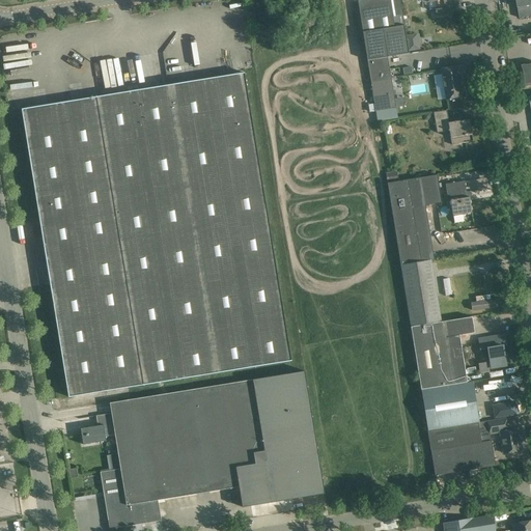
[(363,0),(358,1),(366,60),(387,57),(409,53),(404,25),(399,0),(363,0)]
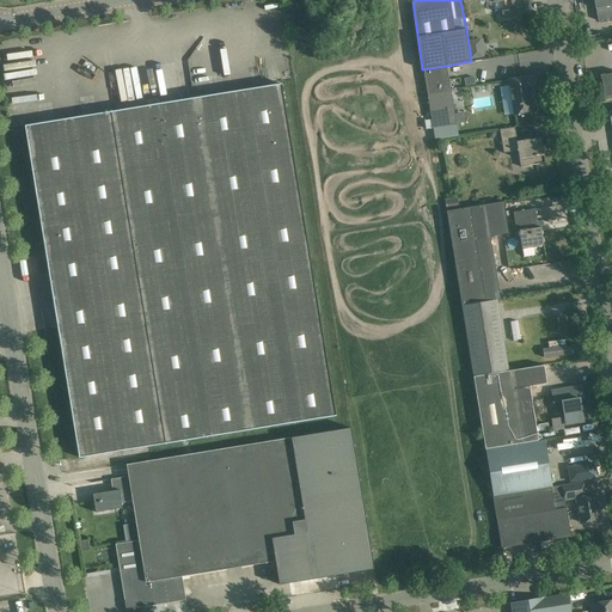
[(490,0),(491,4),(503,1),(505,11),(501,12),(502,19),(521,16),(518,0),(490,0)]
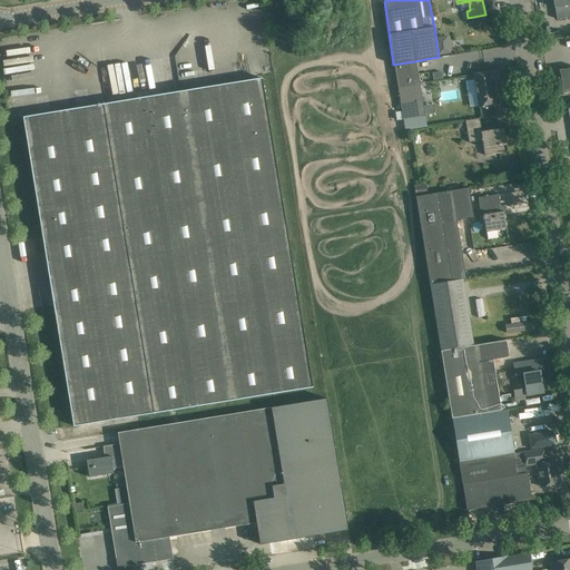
[(569,0),(552,0),(556,19),(569,17),(569,0)]
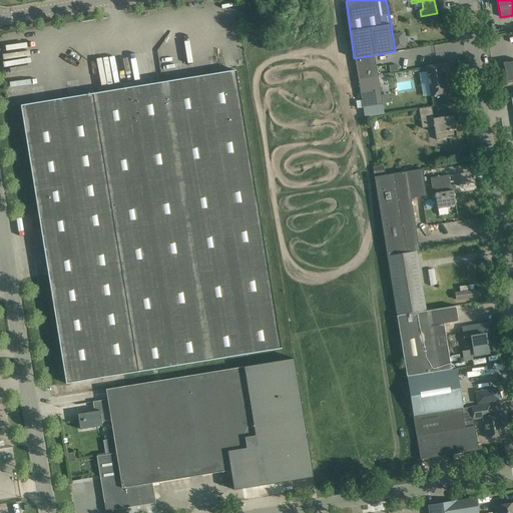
[(399,33),(393,34),(395,49),(405,47),(404,42),(400,43),(399,33)]
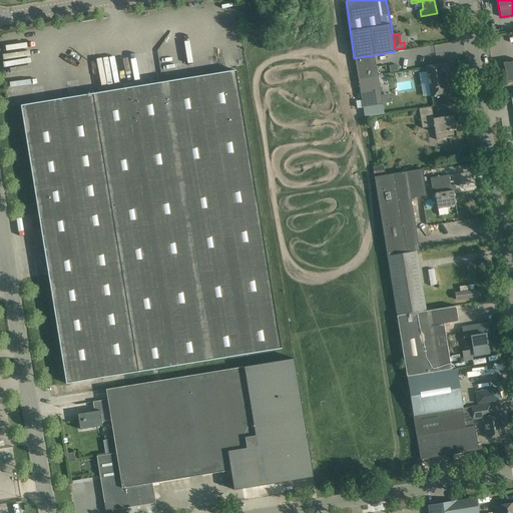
[(374,55),(354,58),(362,108),(382,105),(374,55)]
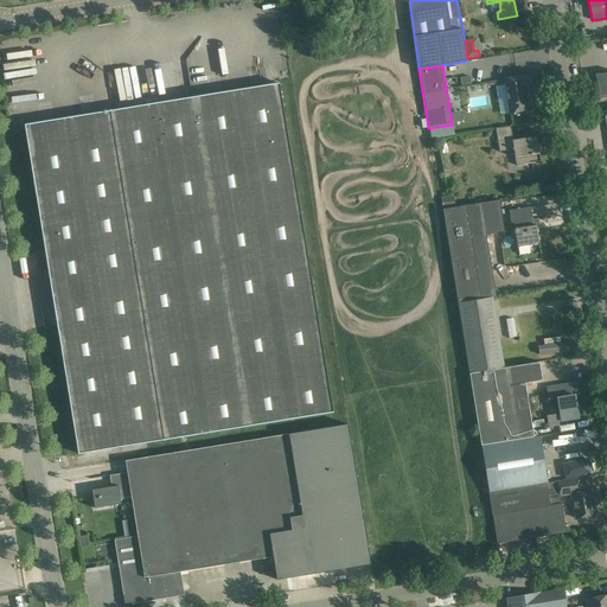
[(606,72),(595,75),(598,89),(595,89),(598,100),(606,97),(606,72)]
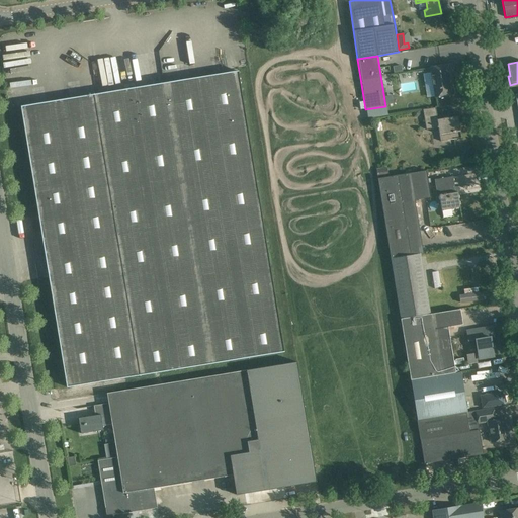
[(402,65),(393,67),(394,73),(403,72),(402,65)]
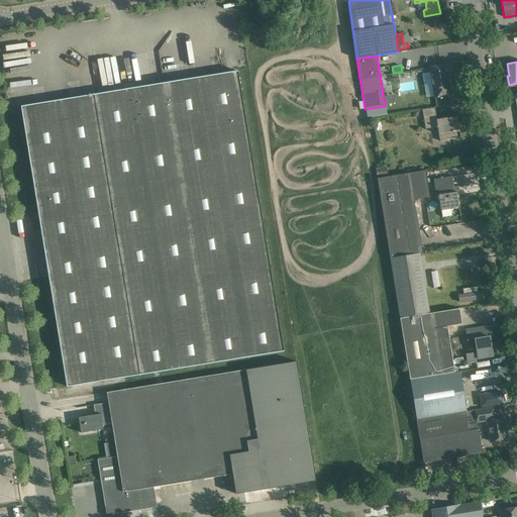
[(453,95),(448,65),(429,68),(434,98),(453,95)]
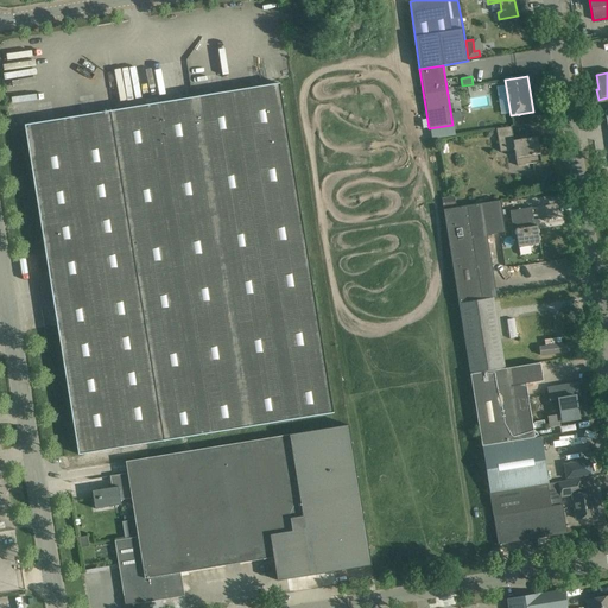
[(334,413),(279,83),(25,125),(78,455),(334,413)]
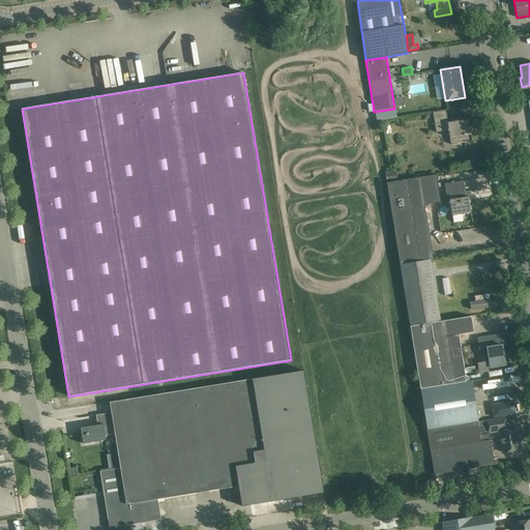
[(447,122),(445,111),(433,113),(436,133),(448,130),(450,145),(472,141),(468,119),(447,122)]
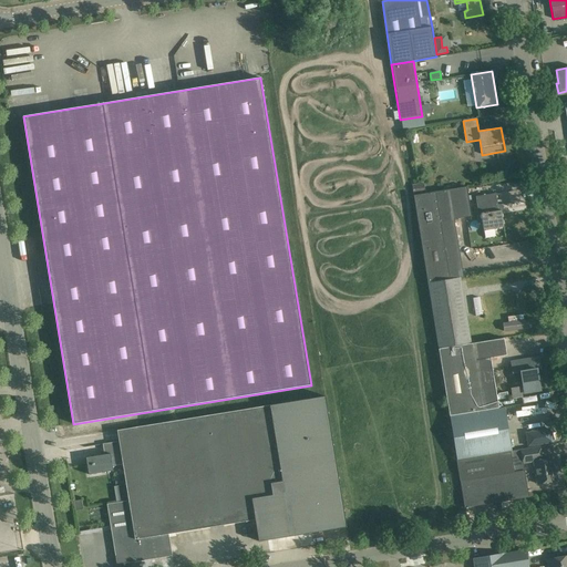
[(424,183),(412,185),(413,195),(425,194),(424,183)]
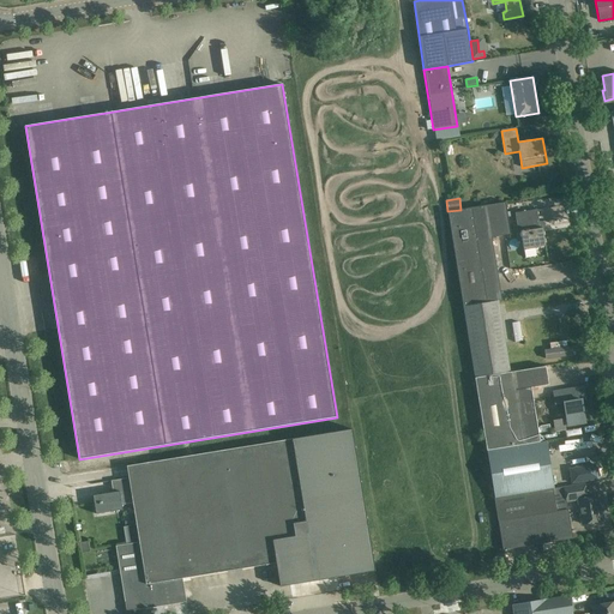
[(447,212),(463,307),(499,301),(501,300),(491,238),(511,234),(505,203),(471,209),(447,212)]
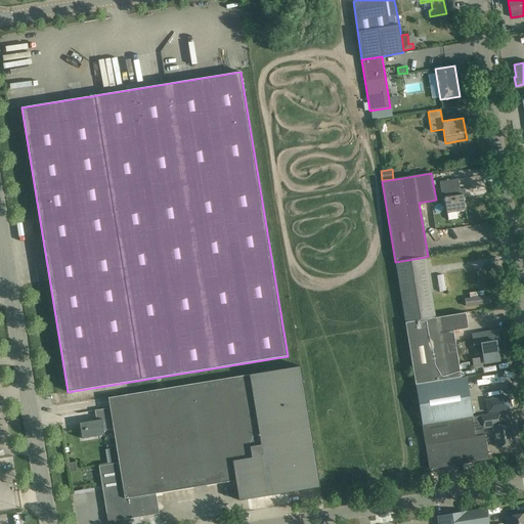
[(461,194),(459,179),(439,181),(441,193),(443,192),(447,214),(466,211),(463,194),(461,194)]
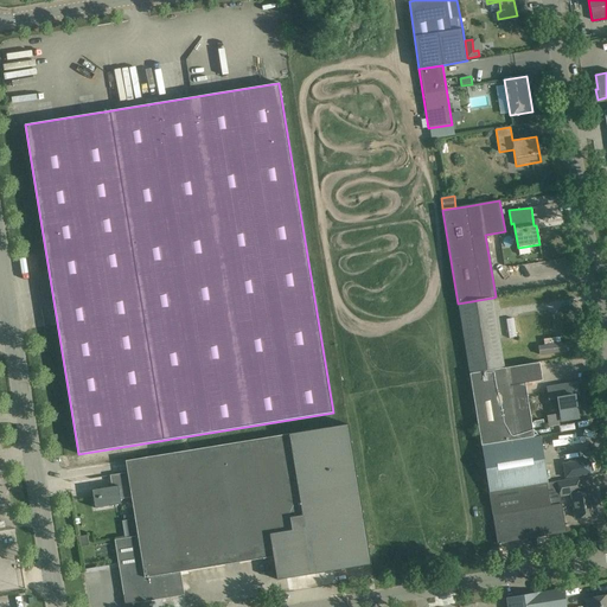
[(468,374),(504,368),(493,298),(458,304),(468,374)]
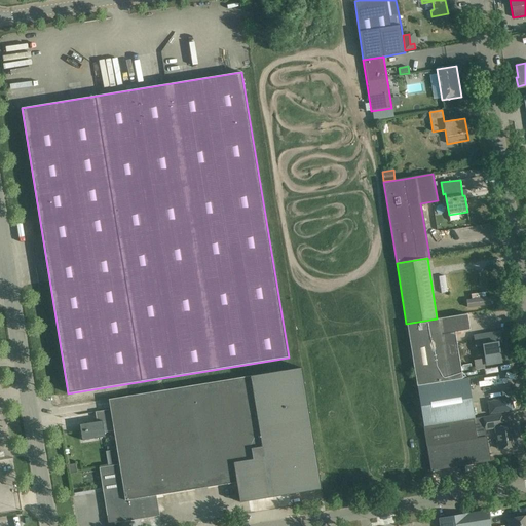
[(486,297),(485,292),(471,294),(472,299),(466,300),(467,308),(498,304),(497,296),(486,297)]
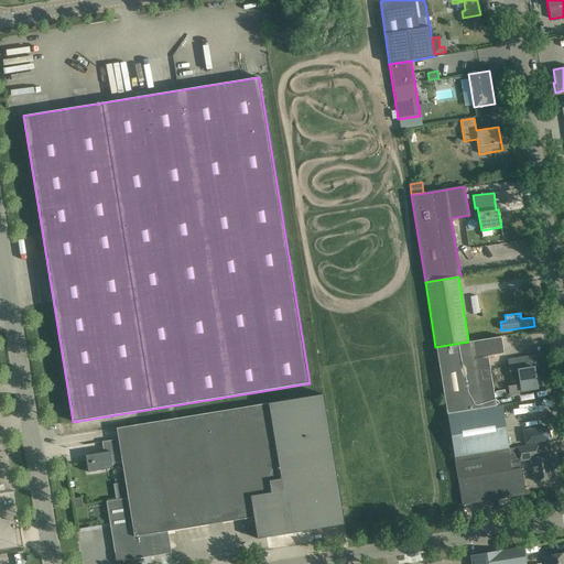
[(501,336),(468,342),(435,347),(446,414),(496,405),(488,356),(503,354),(501,336)]
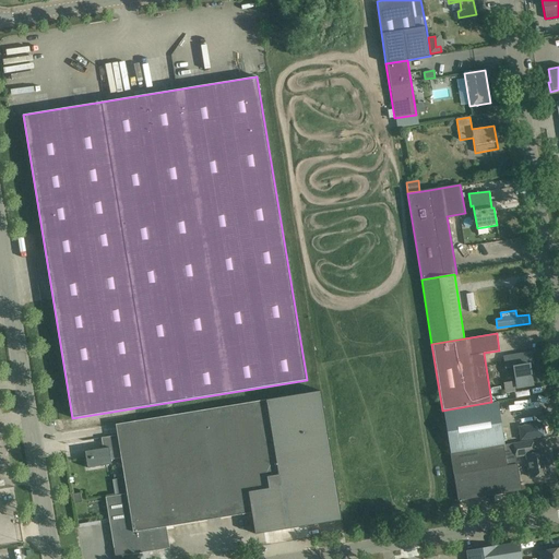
[(515,380),(503,382),(504,393),(515,392),(514,389),(533,385),(532,379),(534,379),(533,372),(531,372),(528,365),(533,364),(531,353),(503,357),(507,375),(514,373),(515,380)]
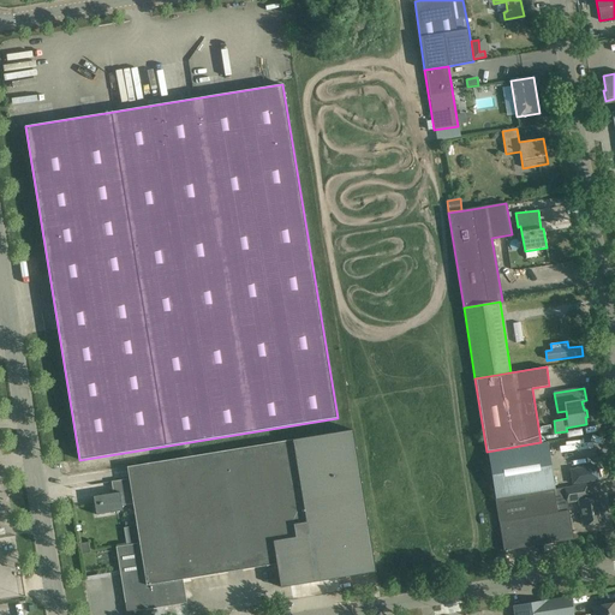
[(550,425),(541,428),(542,436),(551,435),(550,425)]
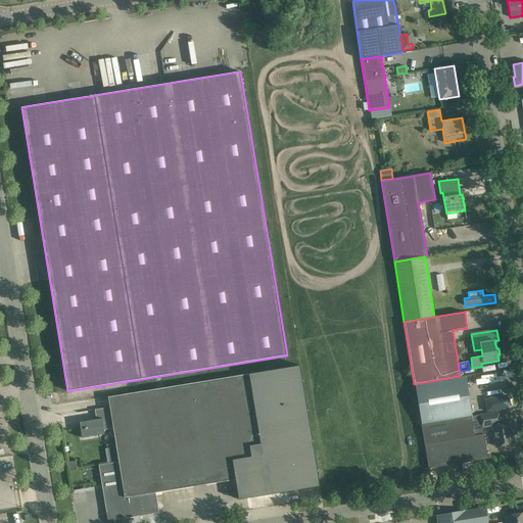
[(299,366),(248,374),(262,455),(232,460),(235,480),(238,500),(320,486),(299,366)]
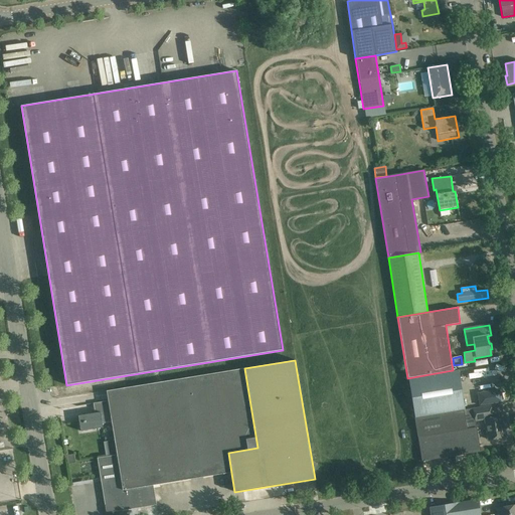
[(107,391),(108,401),(112,421),(117,455),(97,458),(106,513),(156,505),(153,485),(231,473),(228,453),(258,448),(244,368),(107,391)]
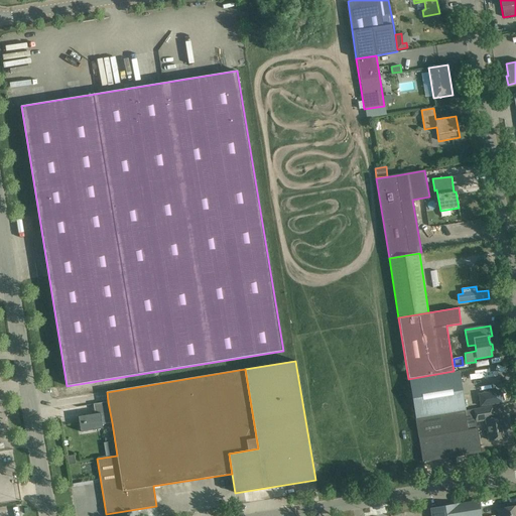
[(471,379),(498,376),(497,370),(470,373),(471,379)]
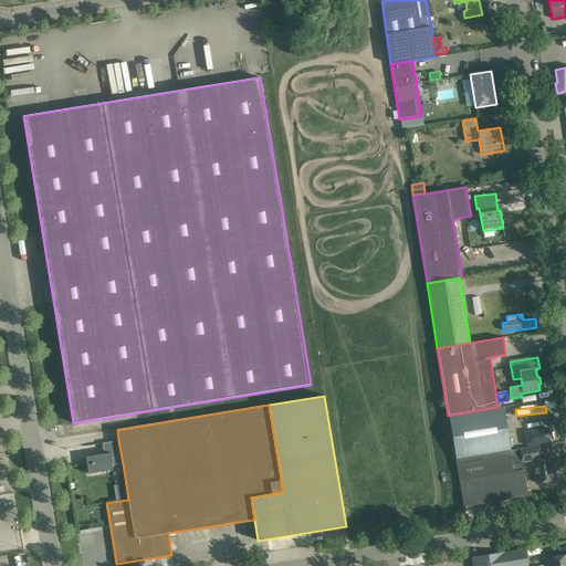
[(449,416),(456,459),(511,450),(503,408),(449,416)]
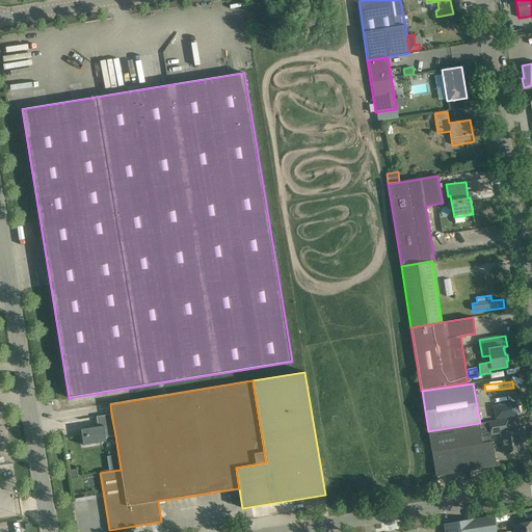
[(106,437),(115,435),(111,415),(96,417),(98,427),(81,429),(83,446),(106,442),(106,437)]
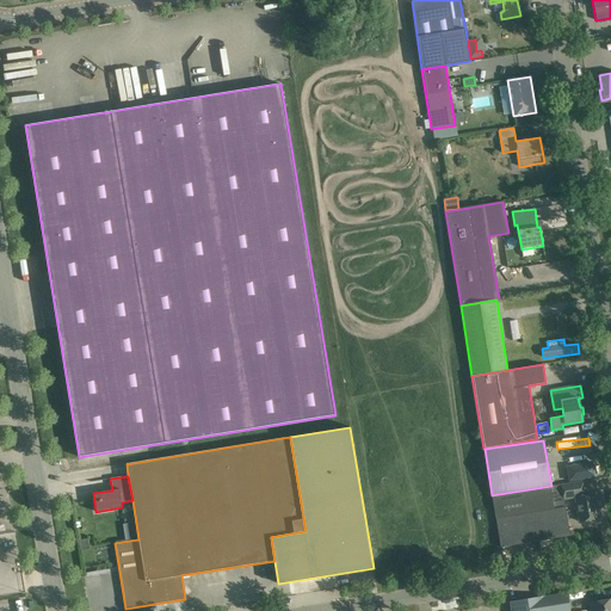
[(594,493),(582,495),(580,482),(561,485),(563,498),(575,497),(580,522),(599,518),(594,493)]
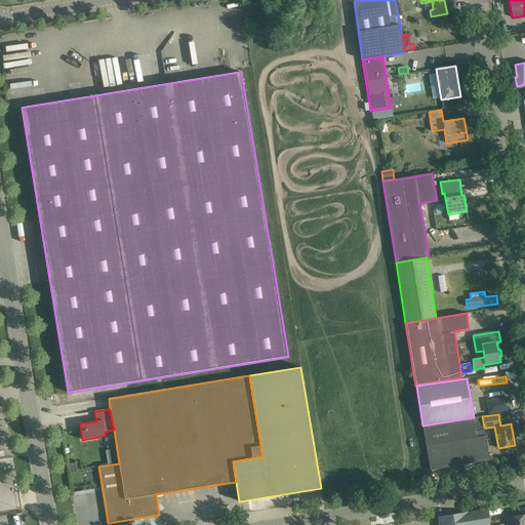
[(482,416),(422,427),(426,445),(430,471),(489,460),(488,450),(485,436),(484,428),(482,416)]
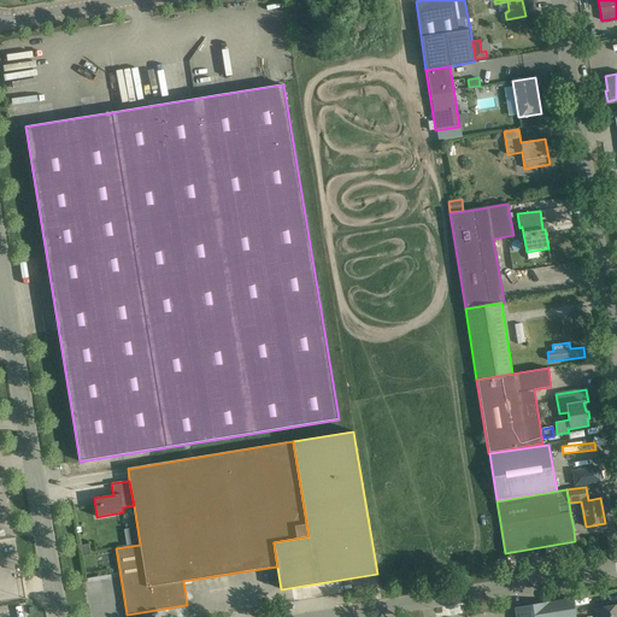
[(88,544),(80,546),(81,557),(89,554),(88,544)]
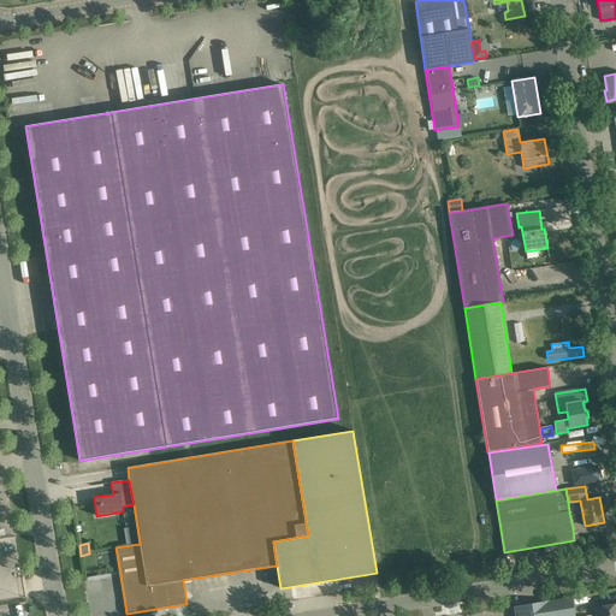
[(514,615),(574,615),(572,597),(514,606),(514,615)]
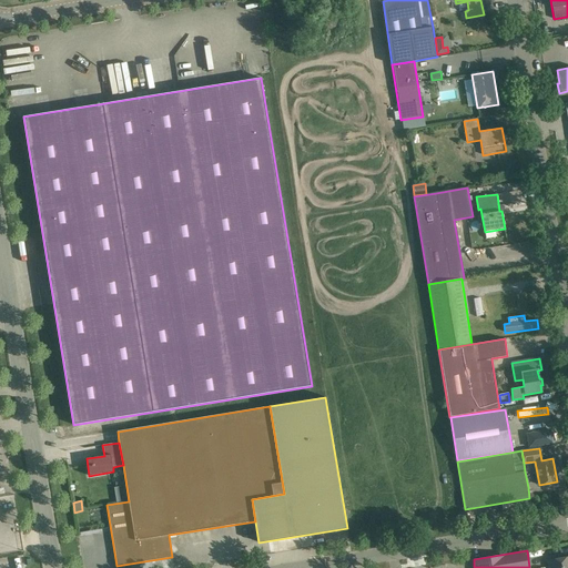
[(567,567),(567,557),(548,560),(549,567),(567,567)]
